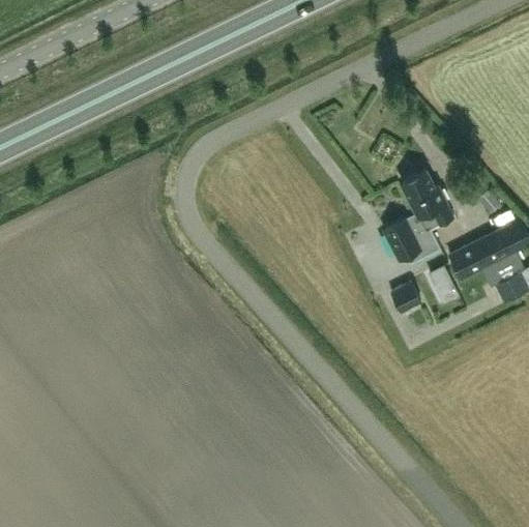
[(401,184),(416,215),(424,232),(429,230),(451,218),(444,204),(436,187),(433,188),(424,172),(401,184)]
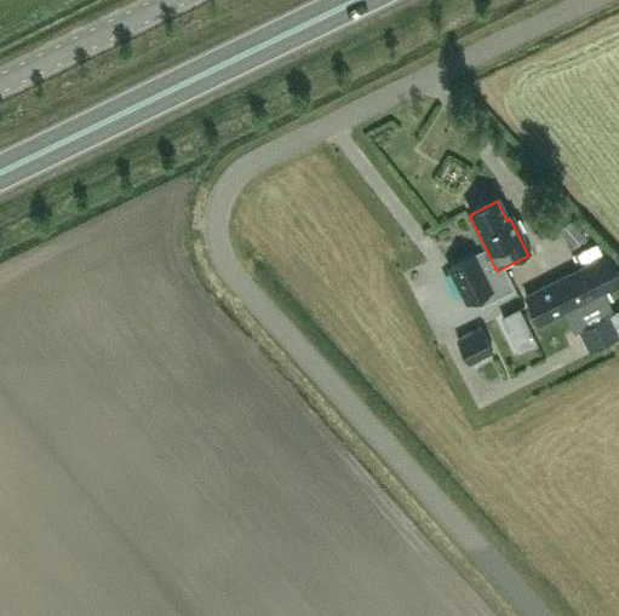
[(502,269),(497,271),(487,252),(475,259),(475,258),(448,271),(465,305),(474,301),(479,310),(514,292),(502,269)]
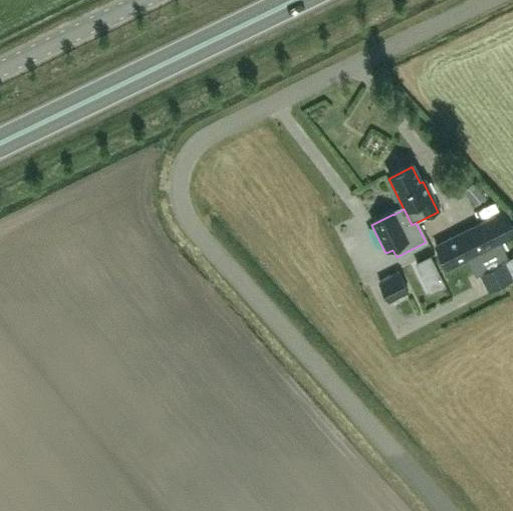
[(469,260),(504,242),(492,219),(452,239),(446,242),(458,266),(469,260)]
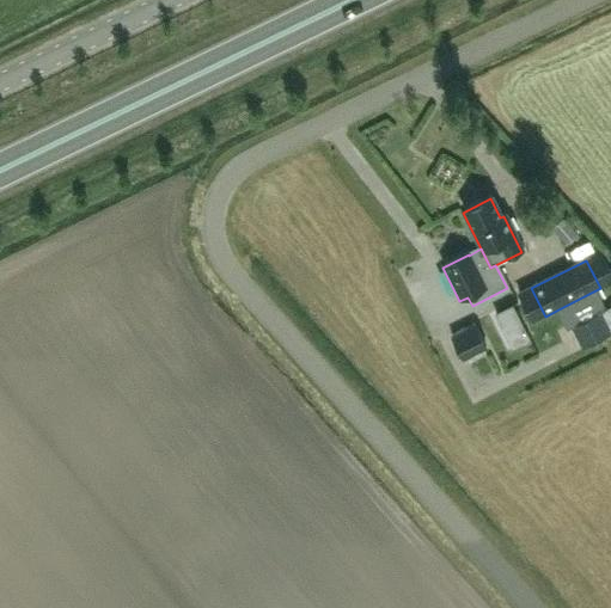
[(512,308),(495,315),(512,349),(529,342),(512,308)]
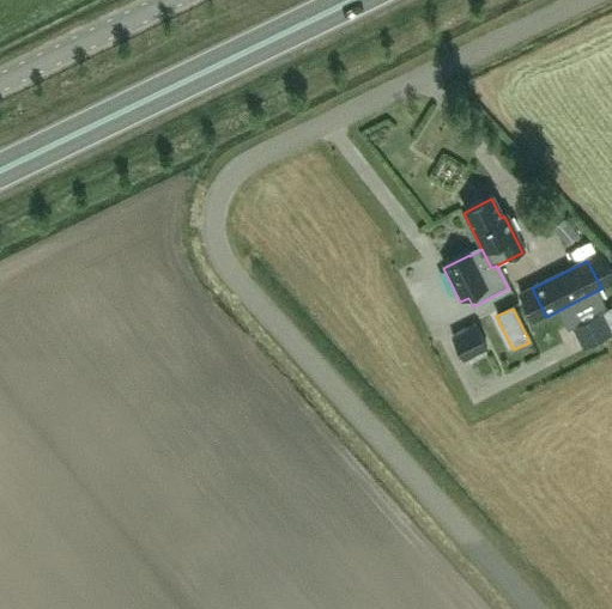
[(611,309),(575,328),(586,349),(611,335),(611,309)]
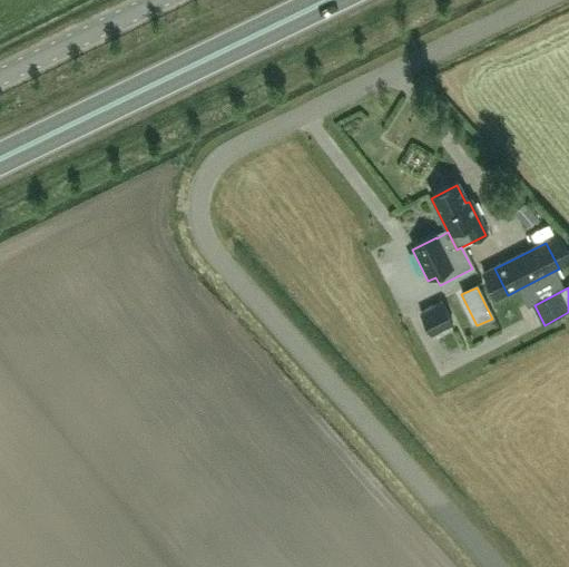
[(420,315),(431,338),(451,328),(440,305),(420,315)]
